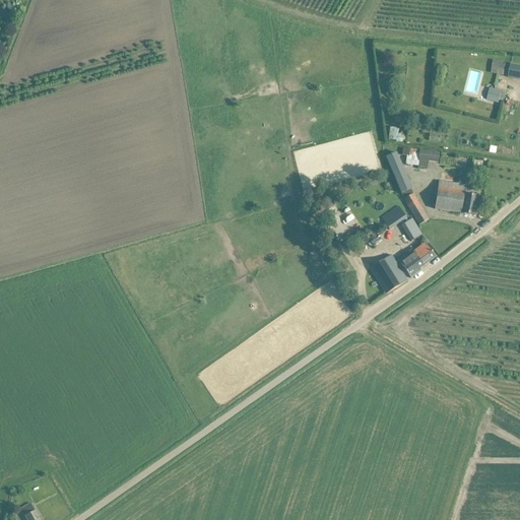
[(510,63),(511,55),(495,52),(494,60),(510,63)]
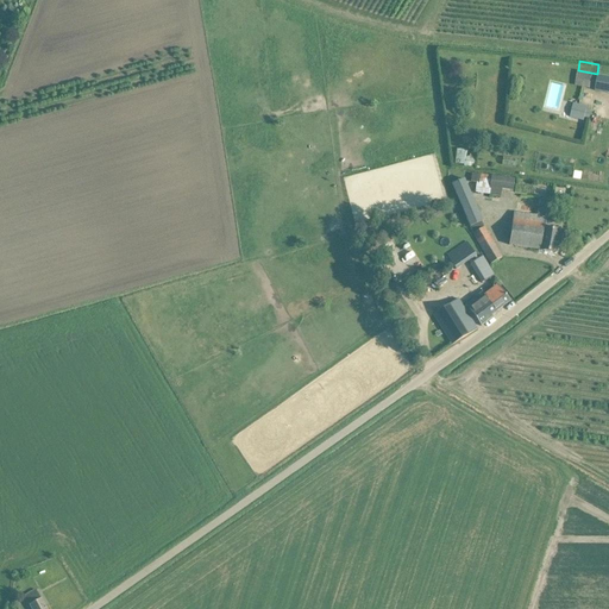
[(577,71),(576,80),(591,82),(592,74),(577,71)]
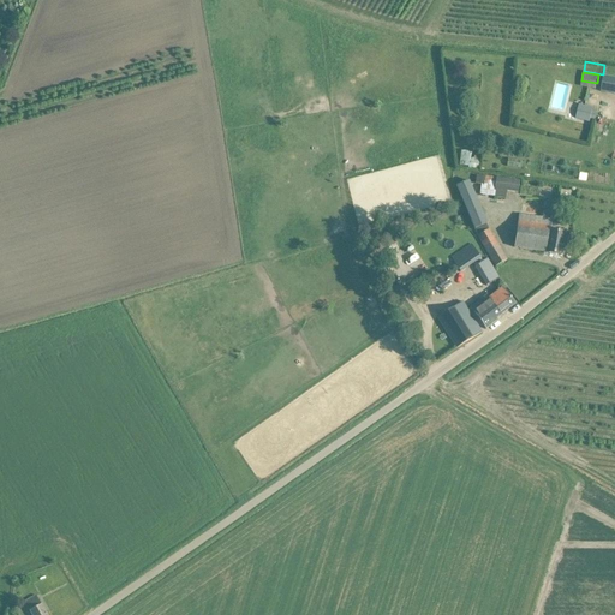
[(614,95),(614,79),(604,77),(601,93),(614,95)]
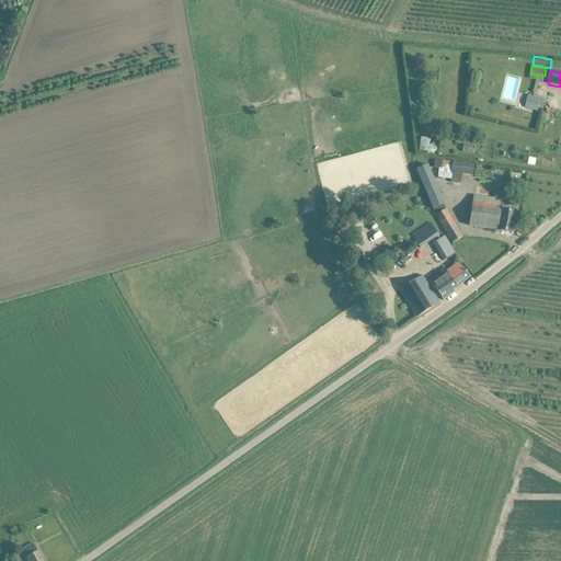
[(533,98),(529,110),(538,112),(538,110),(540,102),(541,100),(533,98)]
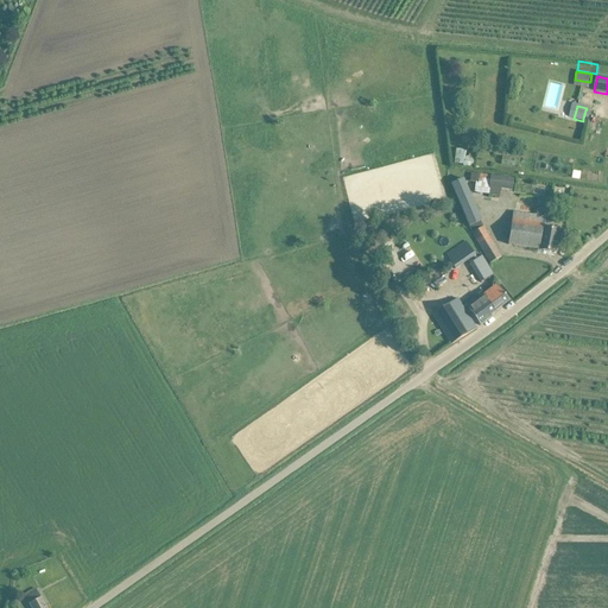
[(463,152),(473,153),(474,139),(464,138),(463,152)]
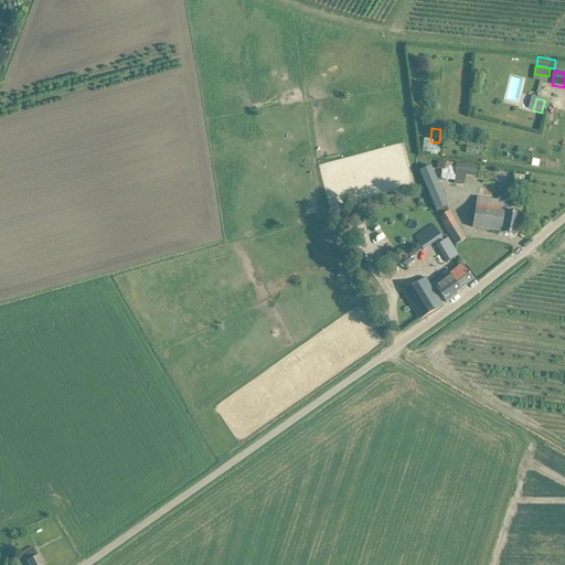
[(422,170),(418,172),(438,217),(456,245),(465,240),(448,212),(446,206),(448,206),(427,160),(418,163),(422,170)]
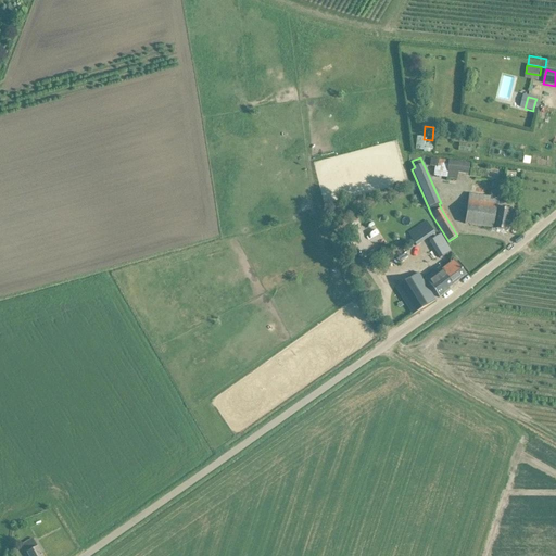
[(430,158),(429,167),(434,167),(433,176),(457,180),(458,174),(468,175),(469,164),(430,158)]
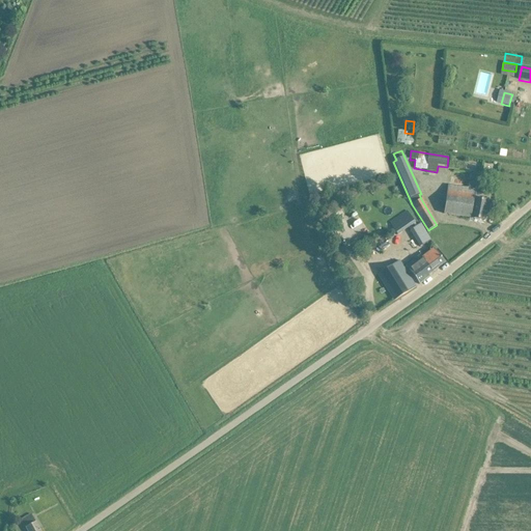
[(478,177),(471,176),(469,189),(448,185),(443,214),(467,217),(467,218),(485,221),(488,201),(479,200),(479,195),(475,194),(476,188),(478,177)]
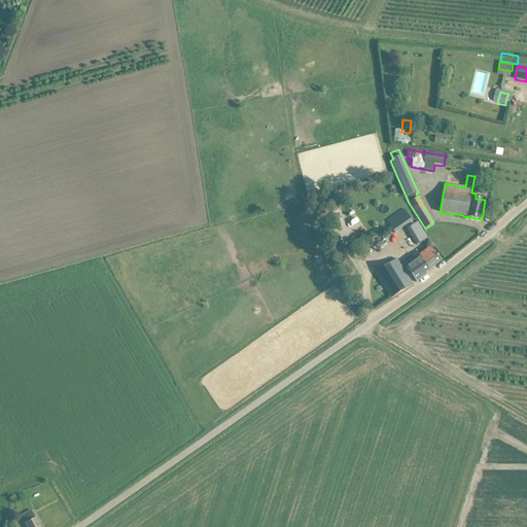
[(394,234),(412,223),(403,210),(386,220),(394,234)]
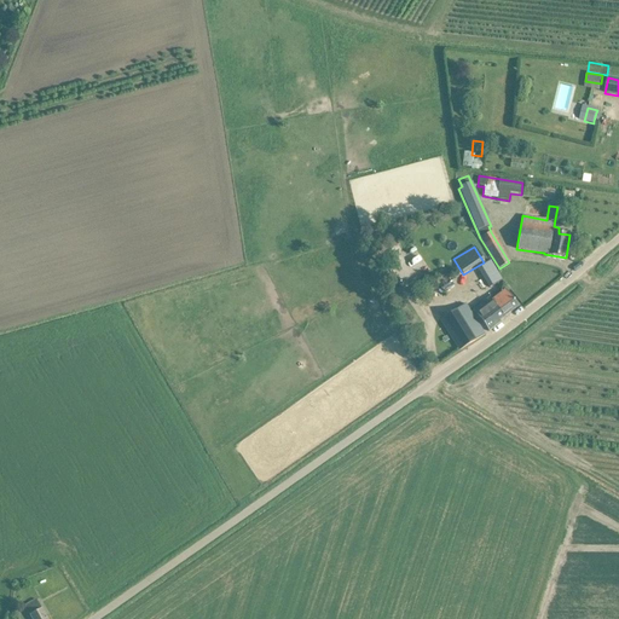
[(490,288),(502,281),(490,261),(478,268),(490,288)]
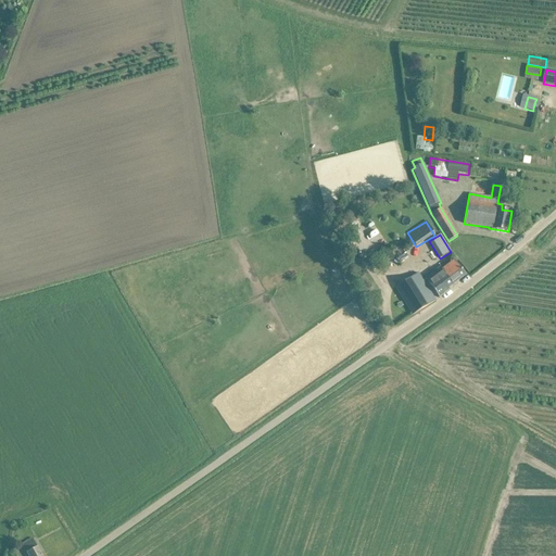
[(466,275),(459,266),(454,261),(442,270),(440,267),(425,279),(432,290),(439,299),(450,290),(449,289),(466,275)]
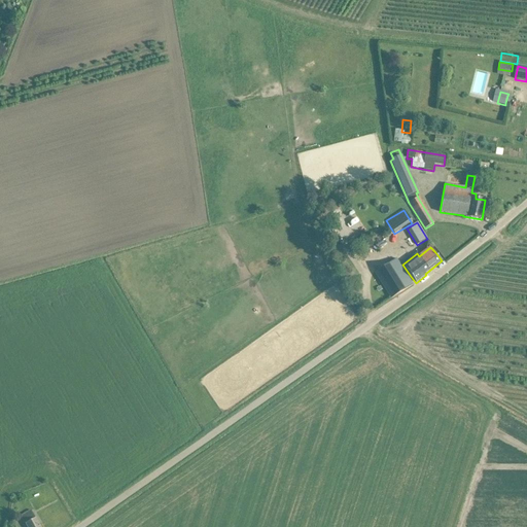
[(413,285),(408,277),(396,259),(375,273),(386,290),(391,299),(413,285)]
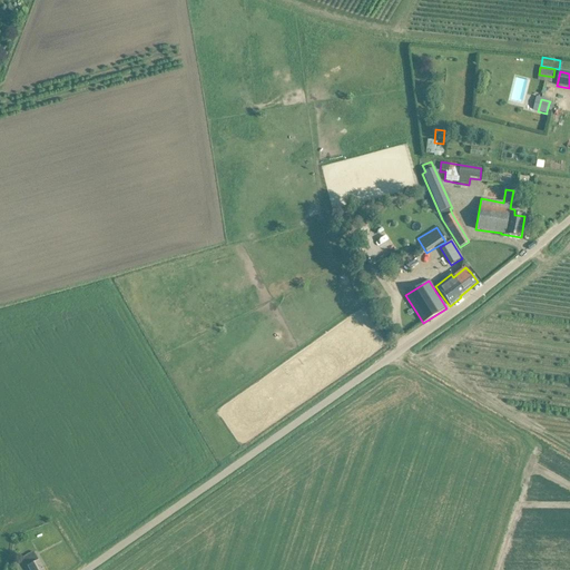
[(42,569),(33,553),(22,559),(29,569),(42,569)]
